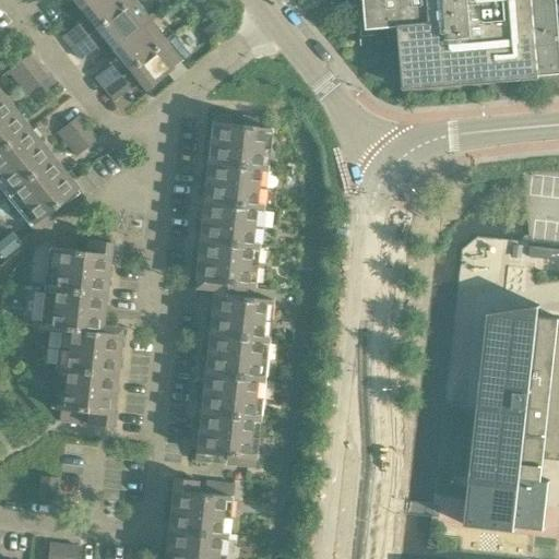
[(61,37),(71,49),(131,0),(88,0),(78,10),(85,19),(61,37)]
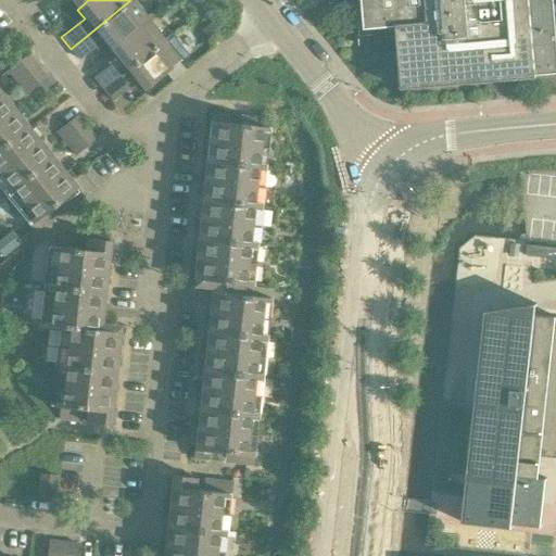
[(71,0),(77,10),(88,0),(63,0),(66,3),(71,0)]
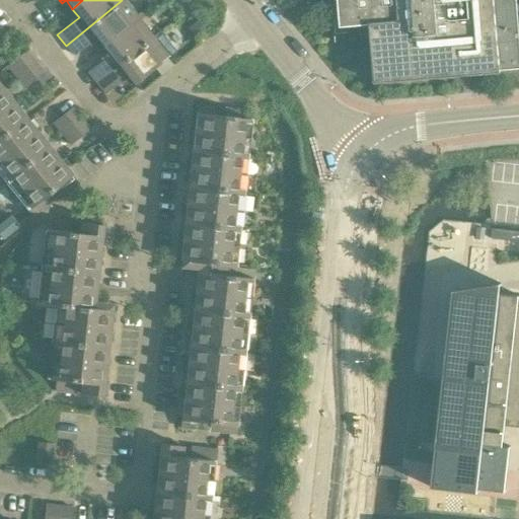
[(96,39),(102,47),(144,13),(142,11),(136,16),(122,0),(66,46),(74,56),(96,39)]
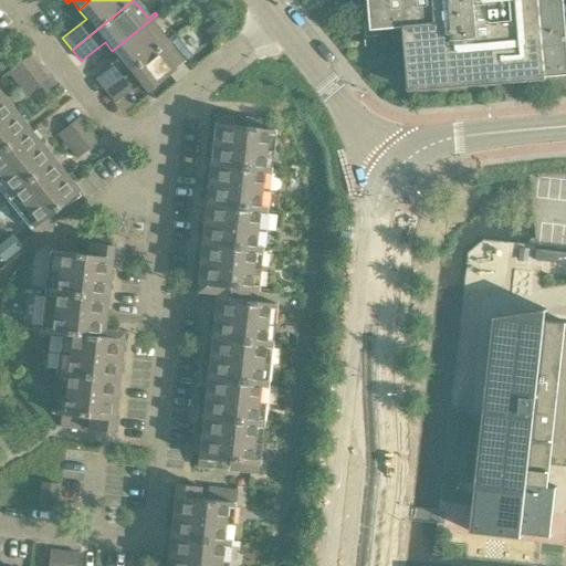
[(368,0),(370,30),(404,27),(409,91),(546,80),(545,77),(565,75),(565,6),(564,6),(563,0),(368,0)]
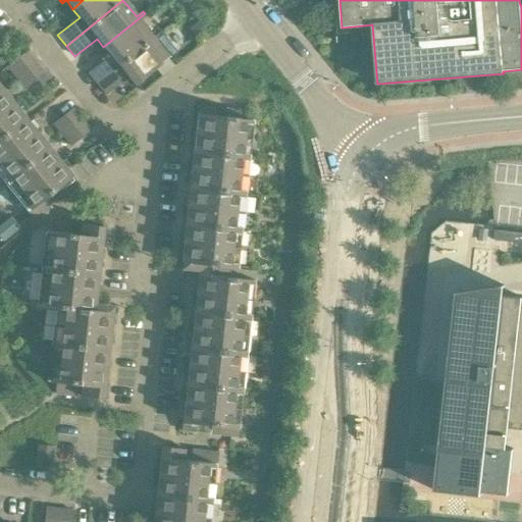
[(88,73),(97,84),(154,38),(140,20),(146,16),(145,13),(103,47),(110,55),(88,73)]
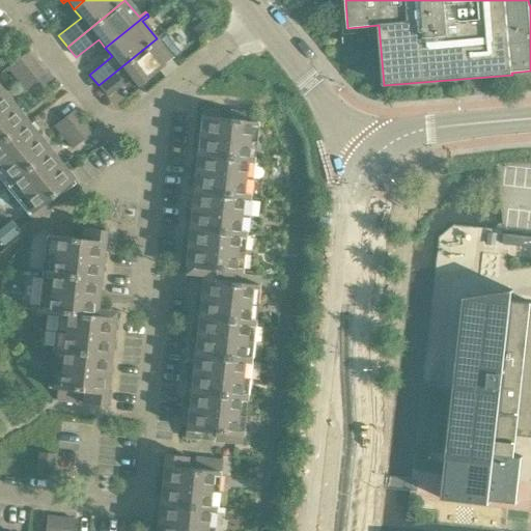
[(157,38),(99,85),(107,96),(130,78),(137,87),(172,58),(178,53),(163,33),(157,38)]
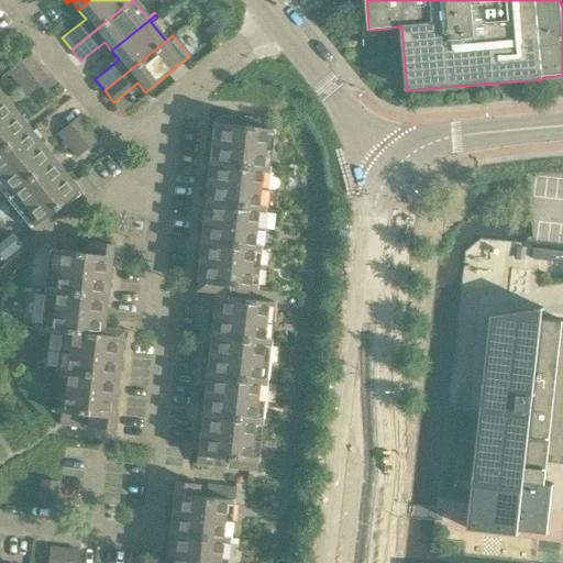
[(7,73),(17,84),(37,67),(28,56),(7,73)]
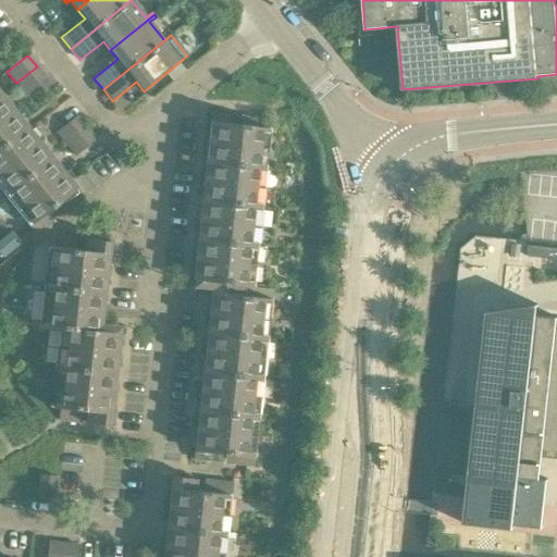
[(37,66),(16,83),(26,96),(47,78),(37,66)]
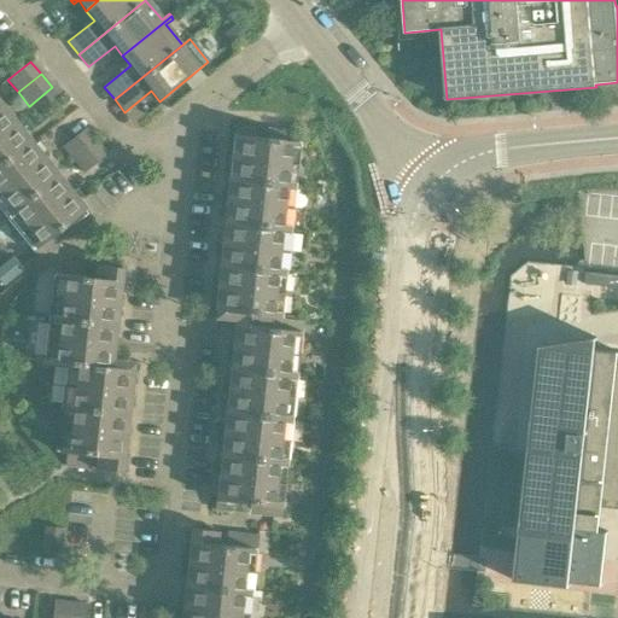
[(3,106),(0,108),(0,163),(29,140),(3,106)]
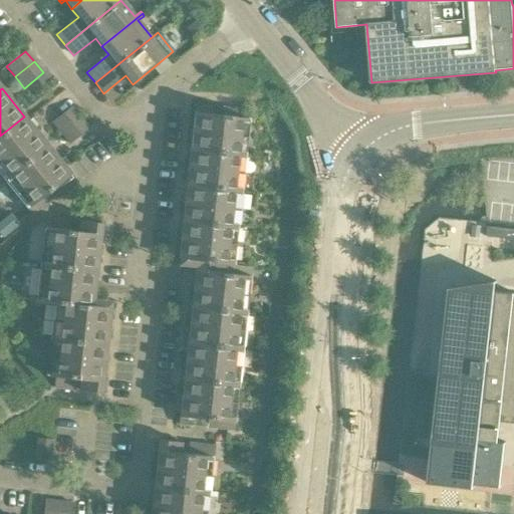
[(194,112),(190,150),(245,156),(246,153),(243,153),(246,122),(249,122),(249,118),(236,117),(237,109),(234,108),(223,107),(222,115),(208,114),(209,106),(195,104),(194,112)]
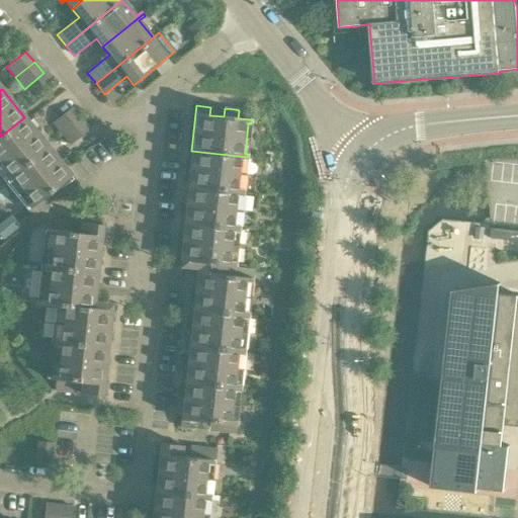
[(53,123),(62,135),(80,119),(71,108),(53,123)]
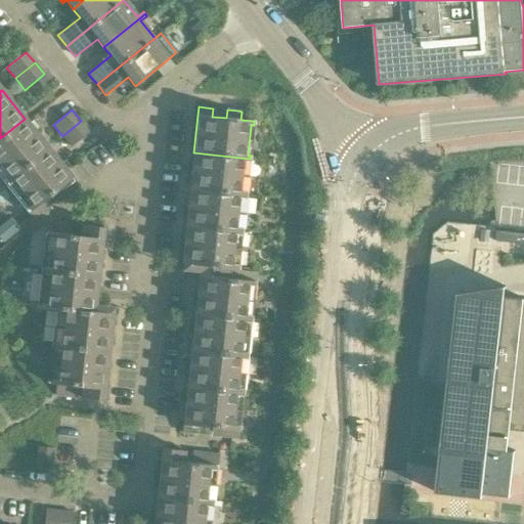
[(25,119),(0,138),(0,174),(4,179),(1,181),(3,183),(48,147),(25,119)]
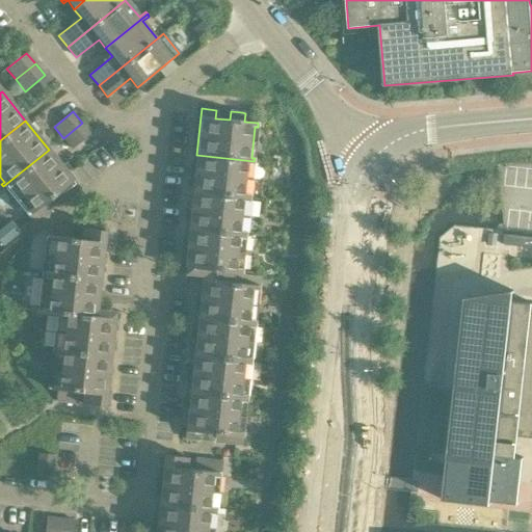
[(82,123),(63,138),(72,150),(91,134),(82,123)]
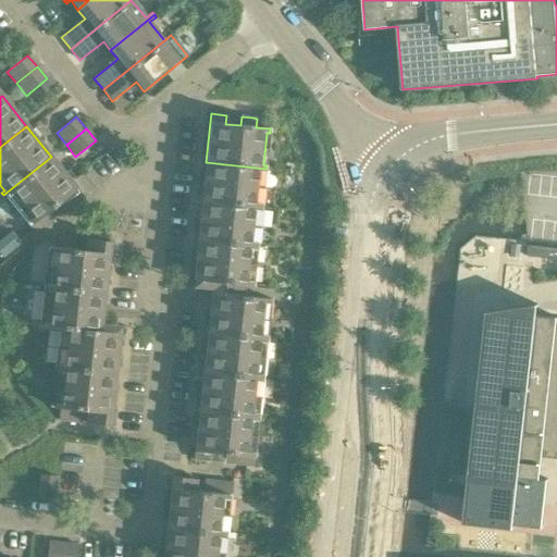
[(51,157),(3,195),(5,198),(8,196),(28,221),(26,223),(28,226),(34,233),(82,195),(51,157)]
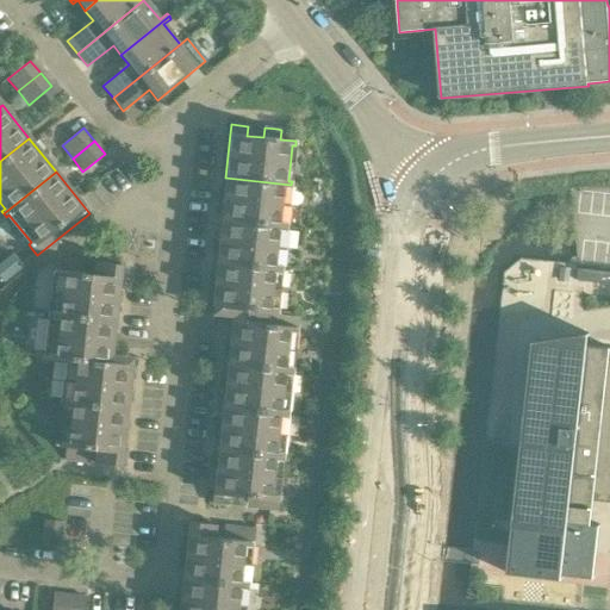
[(225,178),(221,221),(287,228),(287,224),(284,224),(287,188),(291,188),(291,185),(225,178)]
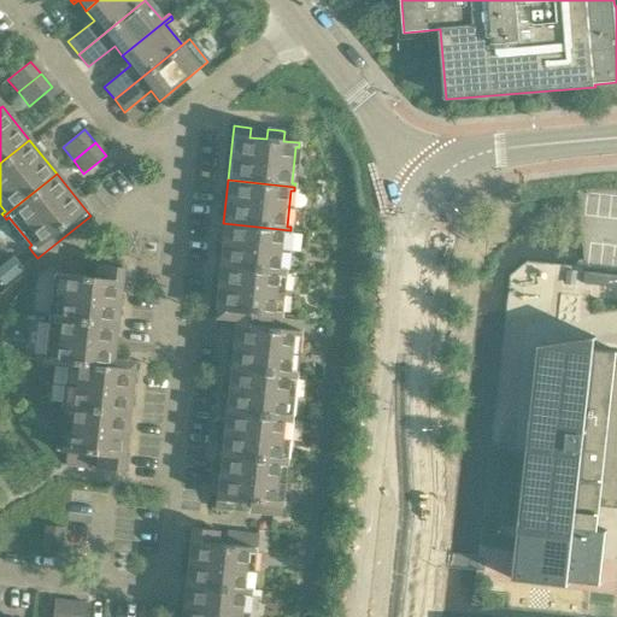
[(223,223),(218,266),(286,274),(286,270),(282,269),(286,233),(289,234),(291,230),(223,223)]
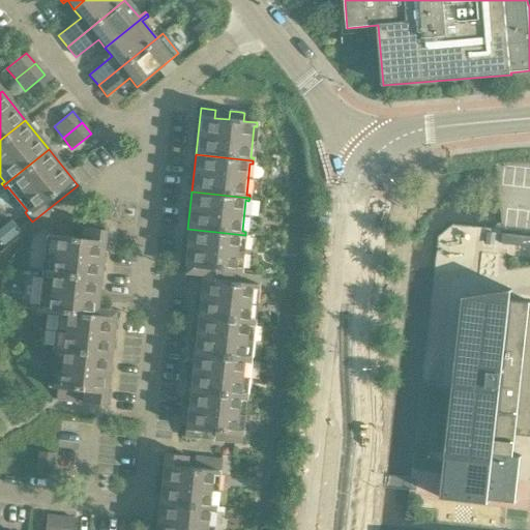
[(41,270),(41,273),(98,280),(102,241),(104,231),(82,228),(80,239),(72,238),(74,227),(56,225),(55,236),(46,235),(46,239),(48,240),(45,271),(41,270)]
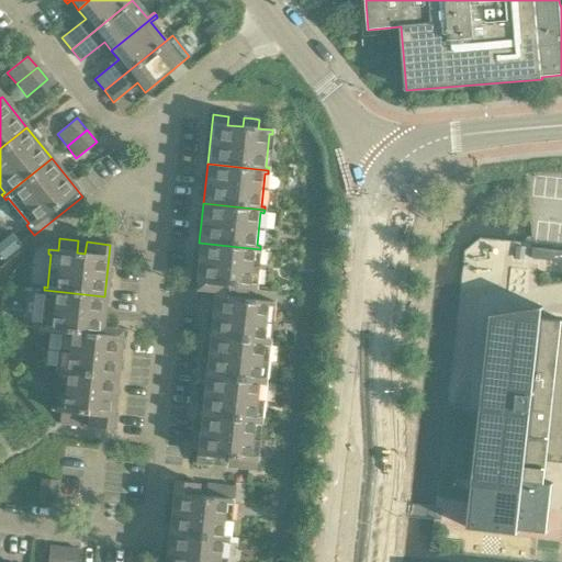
[(194,283),(214,285),(214,291),(255,294),(256,284),(253,284),(256,251),(259,251),(260,249),(199,243),(194,283)]
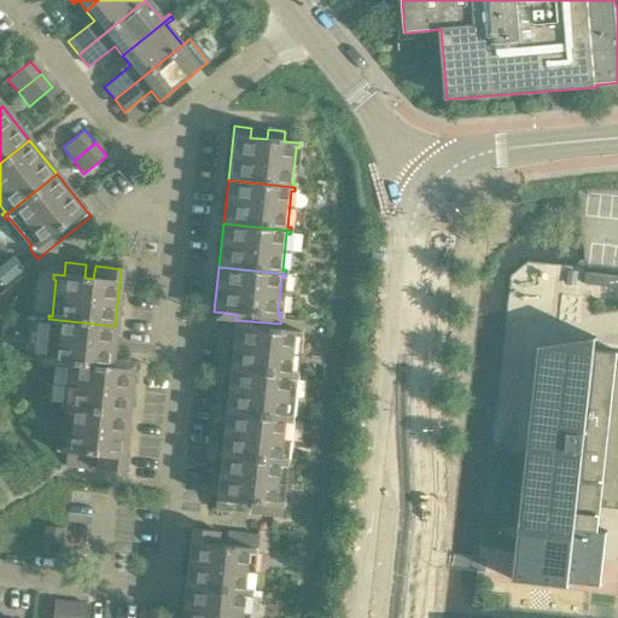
[(617,275),(586,273),(584,285),(617,289),(617,275)]
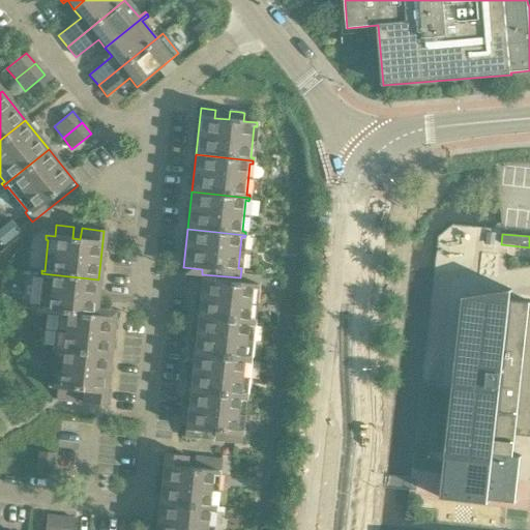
[(48,313),(56,314),(56,313),(94,317),(94,316),(98,280),(41,273),(40,276),(45,276),(40,308),(37,307),(37,312),(48,313)]
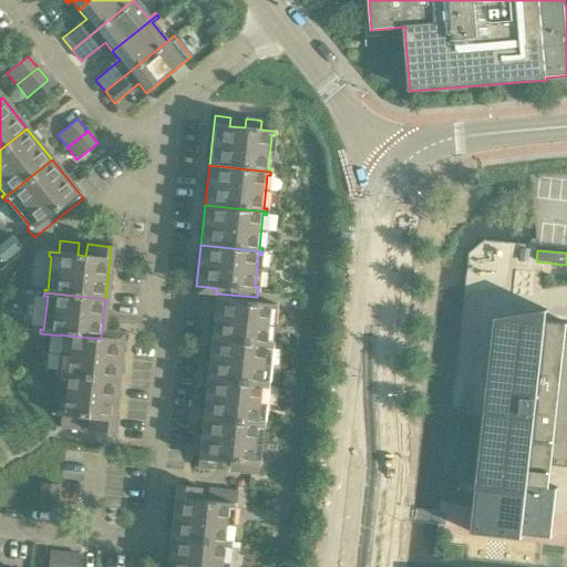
[(216,294),(210,339),(271,346),(272,342),(269,342),(272,309),(276,309),(276,305),(257,302),(257,297),(216,294)]
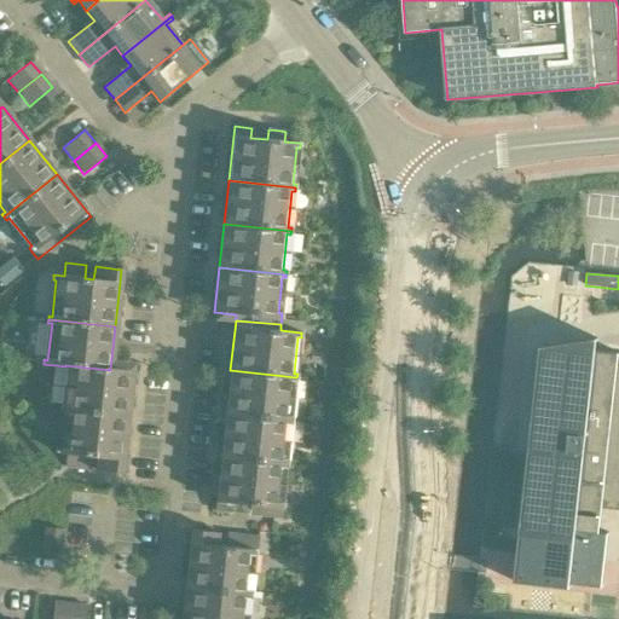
[(539,347),(519,537),(574,543),(576,542),(573,541),(574,531),(600,534),(600,532),(597,532),(601,509),(618,510),(618,357),(618,356),(618,354),(618,353),(595,351),(596,341),(599,341),(597,339),(539,347)]
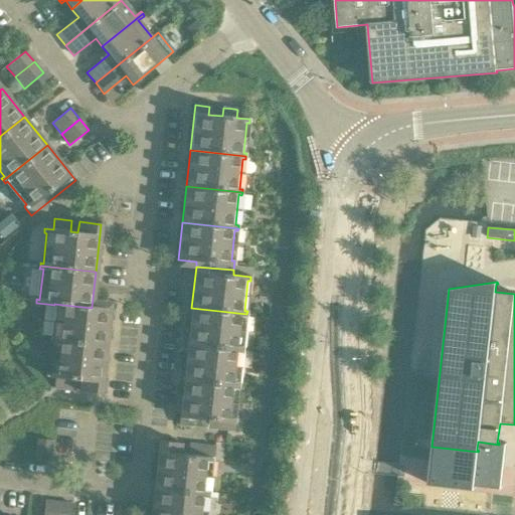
[(50,337),(50,340),(106,346),(110,309),(92,307),(92,308),(54,304),(54,305),(53,307),(56,307),(53,337),(50,337)]
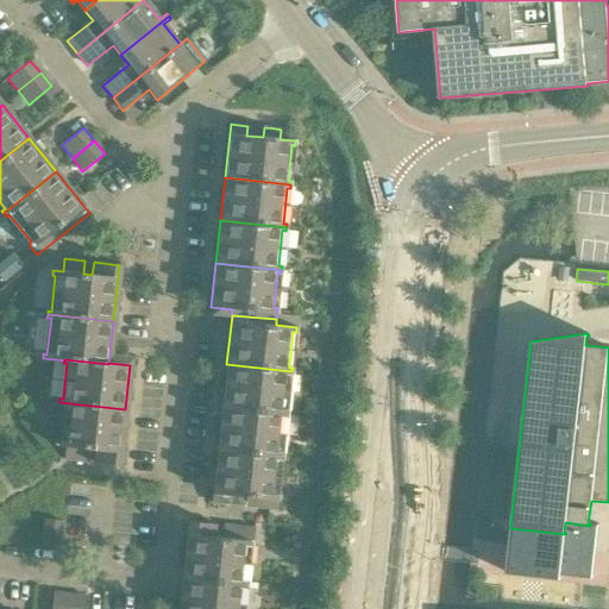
[(226,364),(221,407),(287,414),(288,410),(284,410),(288,375),(292,375),(292,371),(226,364)]
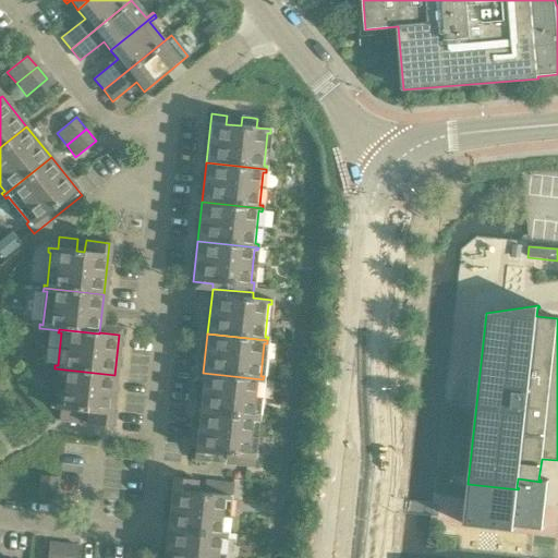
[(50,404),(50,409),(59,410),(58,422),(76,423),(79,412),(87,412),(85,424),(109,427),(110,415),(114,375),(55,368),(55,372),(58,372),(53,404),(50,404)]
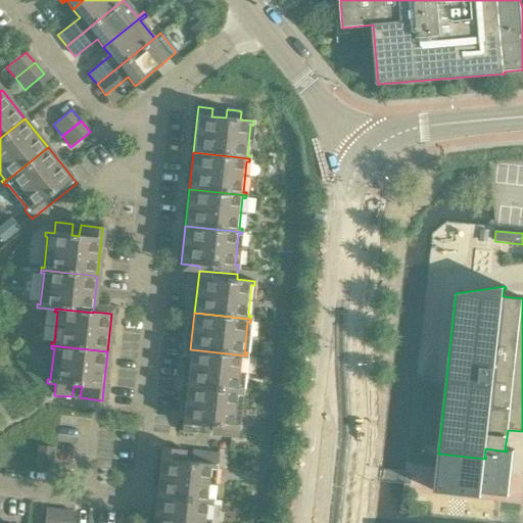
[(190,349),(186,386),(242,392),(243,389),(240,389),(243,358),(246,359),(246,355),(190,349)]
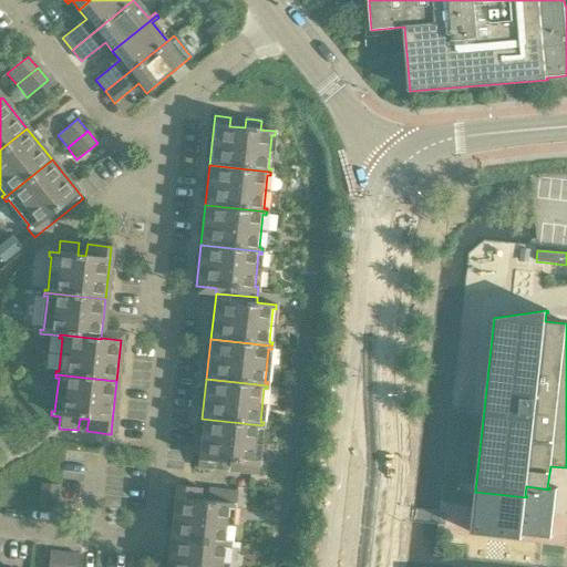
[(197,460),(196,468),(212,470),(213,461),(228,463),(227,472),(258,474),(258,465),(259,462),(256,461),(259,428),(263,429),(263,425),(202,419),(197,460)]
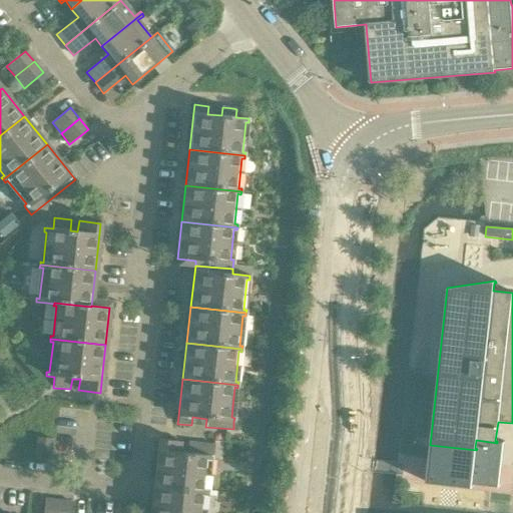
[(37,438),(35,457),(49,459),(51,439),(37,438)]
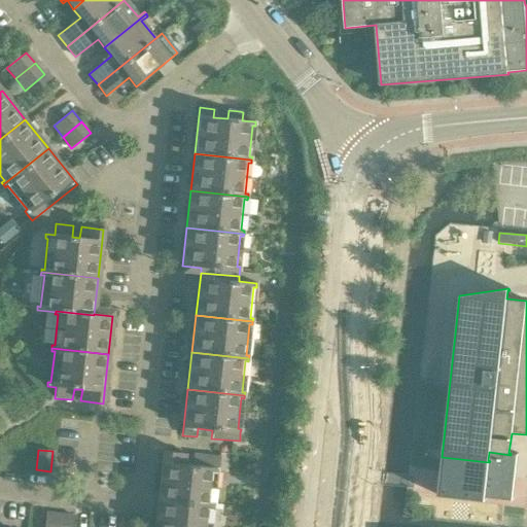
[(162,459),(157,500),(214,506),(214,503),(211,503),(214,472),(217,472),(218,465),(219,457),(192,455),(191,465),(183,465),(184,454),(169,452),(163,451),(163,452),(162,459)]
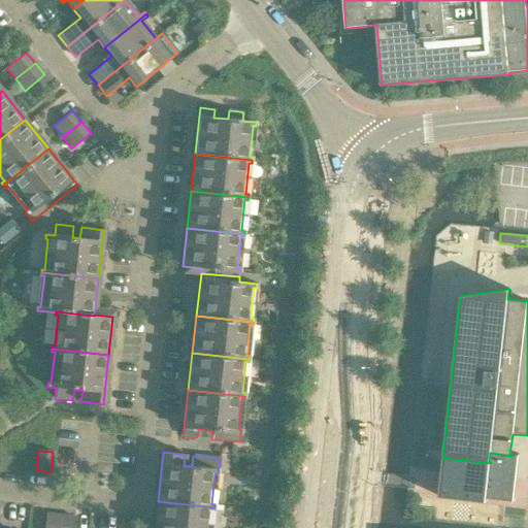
[(158,501),(154,527),(208,527),(210,509),(213,510),(215,507),(158,501)]
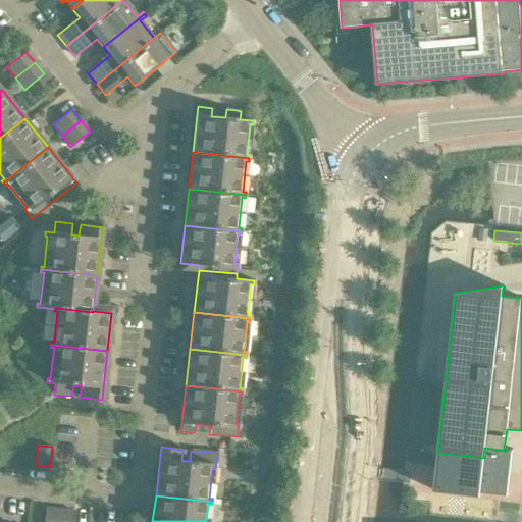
[(44,521),(58,521),(60,510),(46,509),(44,521)]
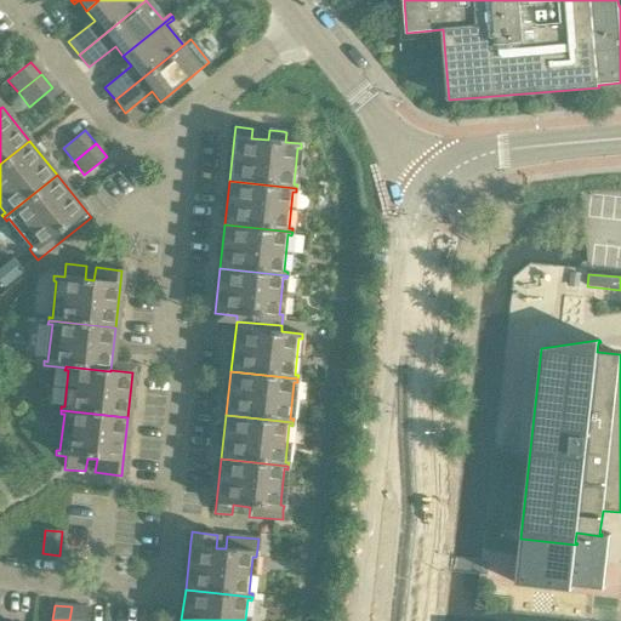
[(72,607),(69,620),(86,620),(87,609),(72,607)]
